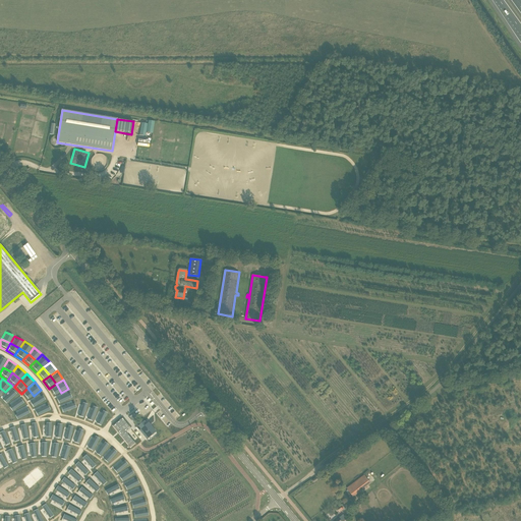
[(49,389),(54,397),(61,393),(56,384),(49,389)]
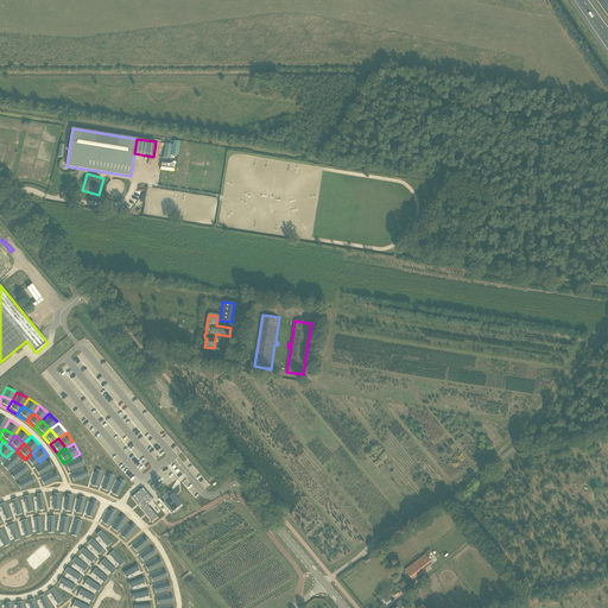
[(16,467),(23,460),(13,450),(6,457),(16,467)]
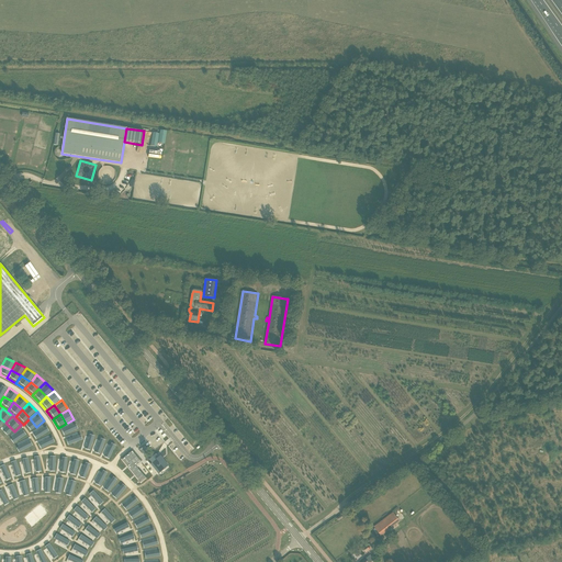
[(30,418),(23,425),(29,433),(36,427),(30,418)]
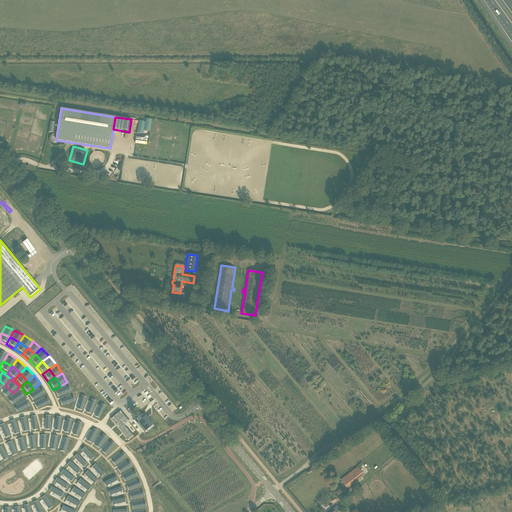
[(65,395),(74,391),(67,382),(60,386),(65,395)]
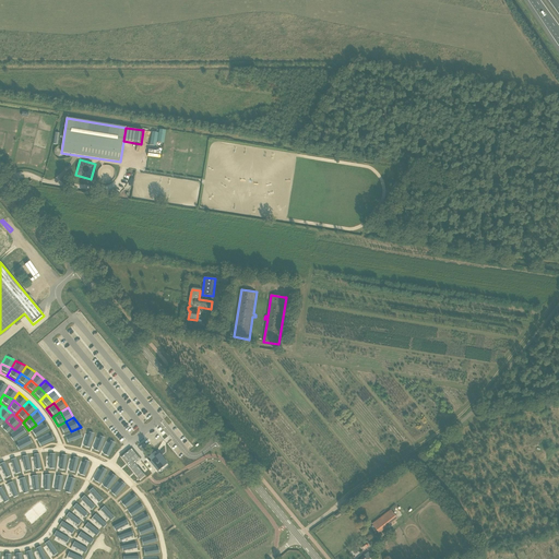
[(43,435),(51,429),(44,418),(36,425),(43,435)]
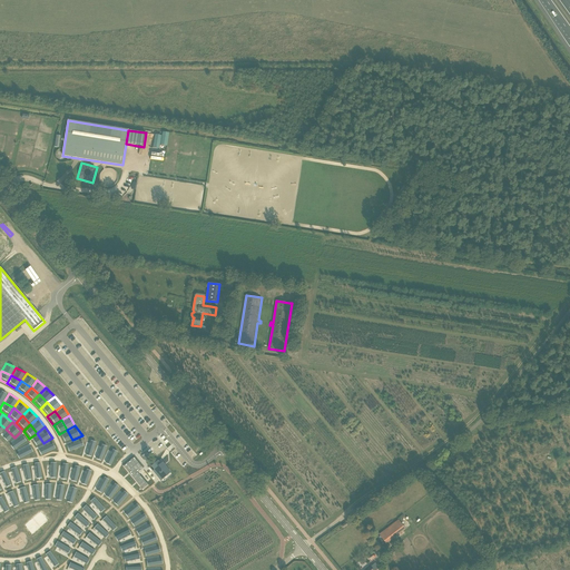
[(6,429),(0,435),(0,436),(7,443),(15,438),(6,429)]
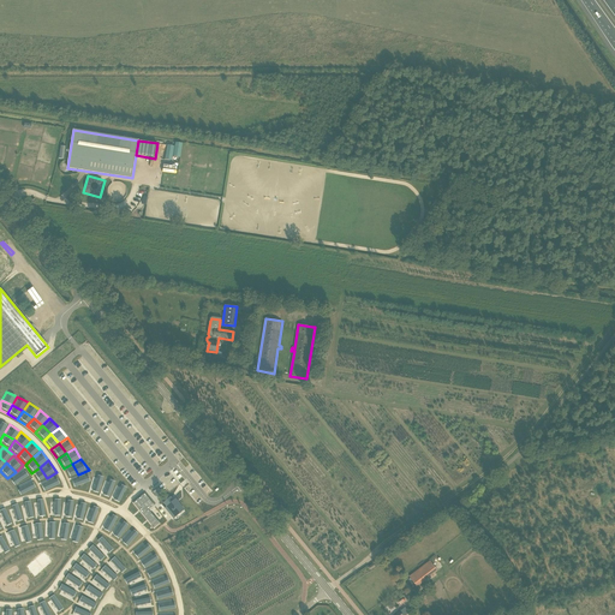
[(72,464),(64,469),(69,478),(78,475),(72,464)]
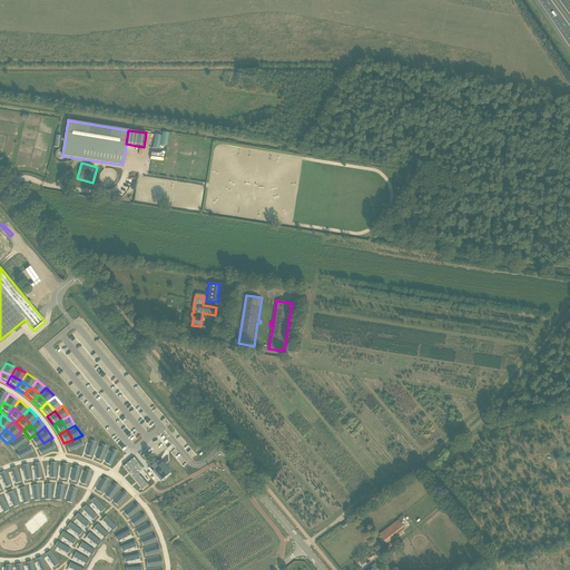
[(21,446),(30,442),(21,431),(15,438),(21,446)]
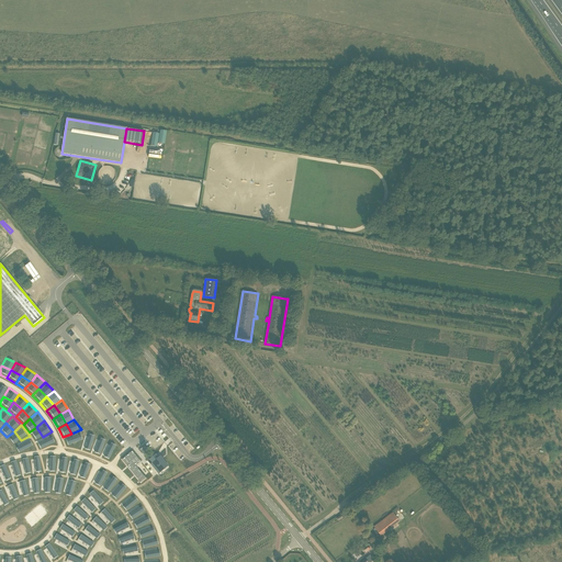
[(36,427),(29,433),(35,441),(43,437),(36,427)]
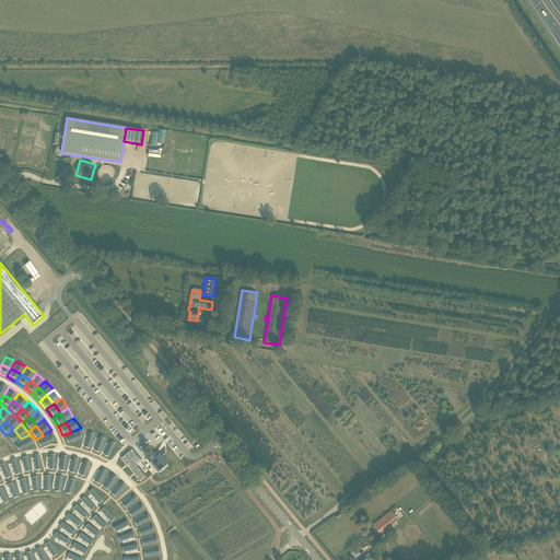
[(80,448),(85,431),(81,428),(71,432),(80,448)]
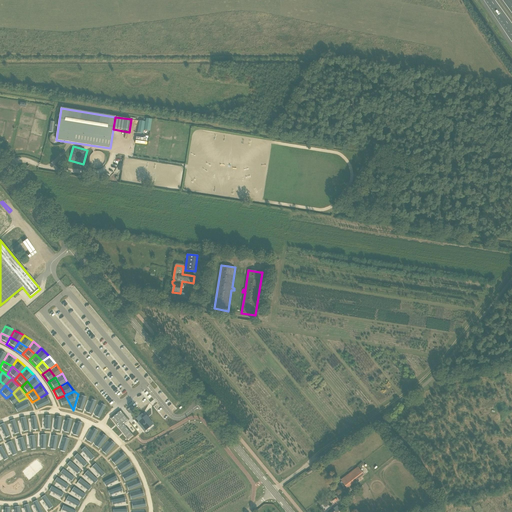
[(13,393),(6,398),(12,406),(19,401),(13,393)]
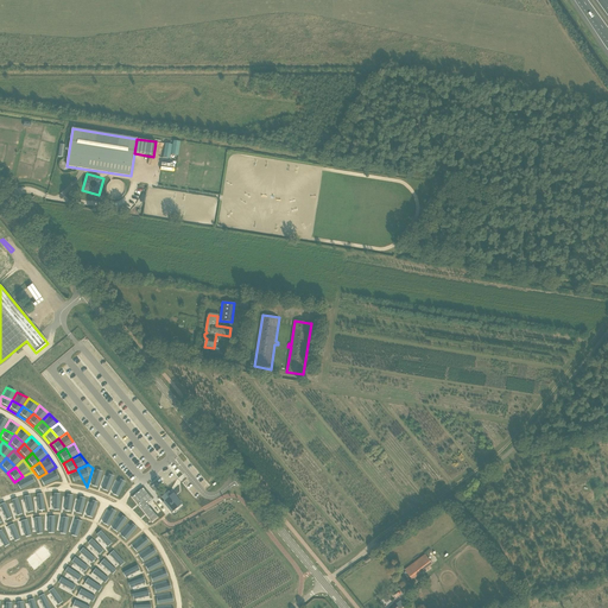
[(52,483),(61,479),(56,467),(46,473),(52,483)]
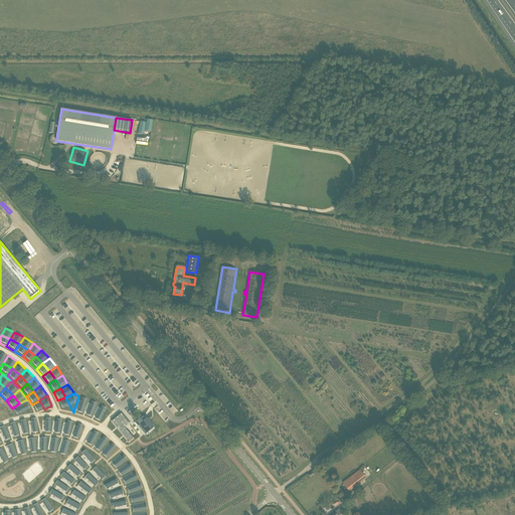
[(78,396),(73,412),(82,415),(89,399),(78,396)]
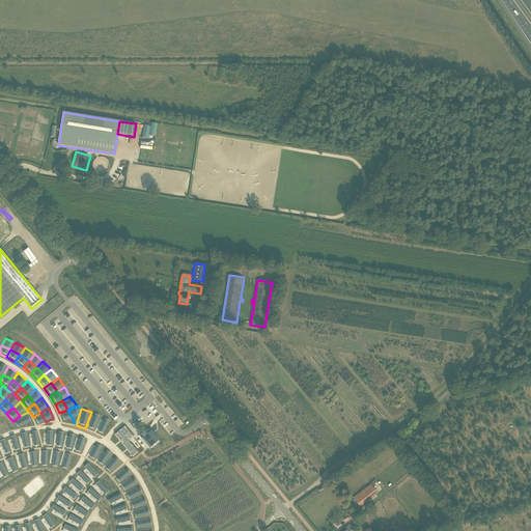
[(67,410),(59,413),(63,422),(76,425),(67,410)]
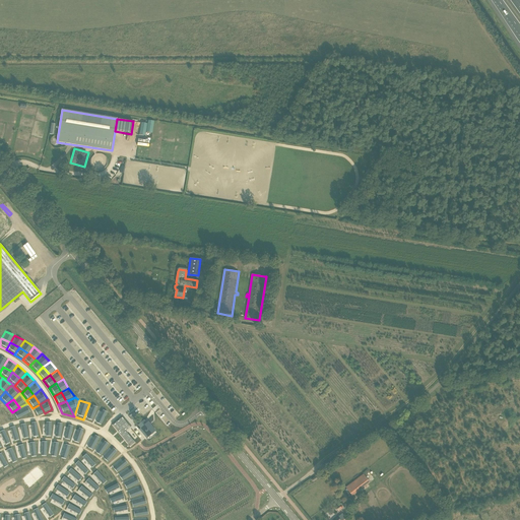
[(24,417),(34,415),(27,403),(19,407),(24,417)]
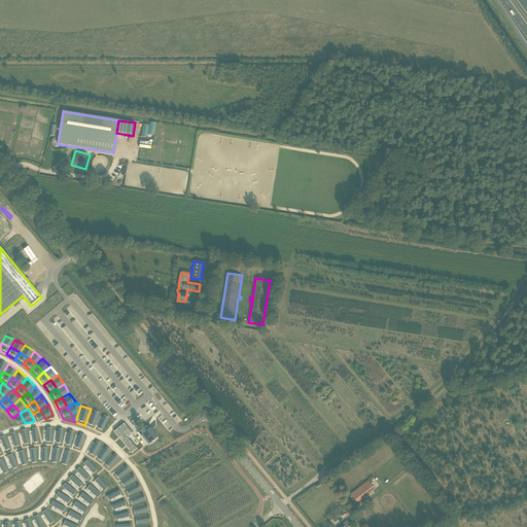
[(91,409),(84,425),(94,428),(101,413),(91,409)]
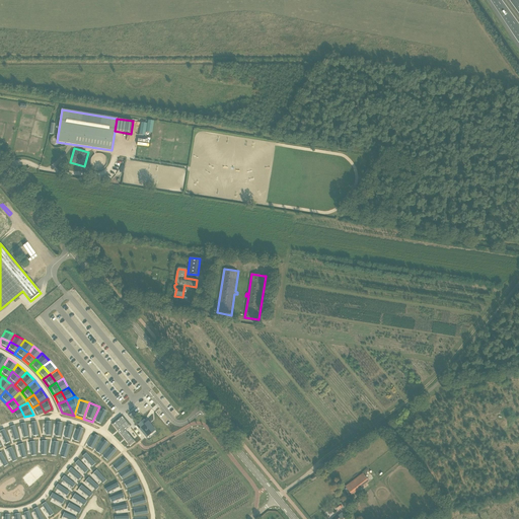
[(32,408),(35,416),(39,416),(45,413),(40,403),(32,408)]
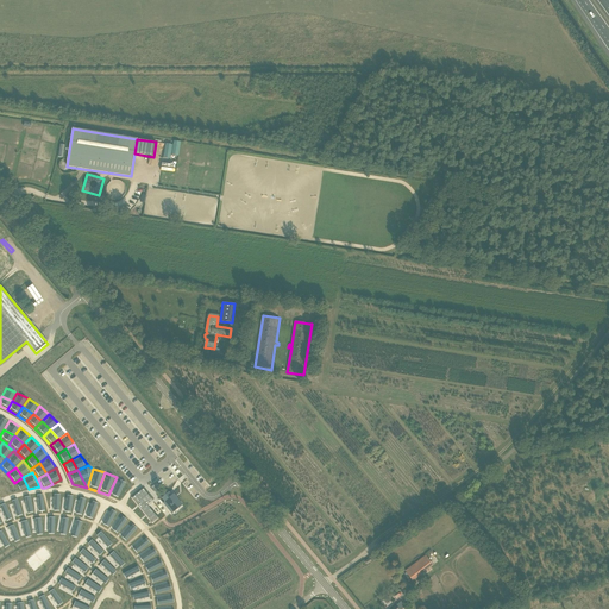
[(167,488),(157,476),(151,481),(161,493),(167,488)]
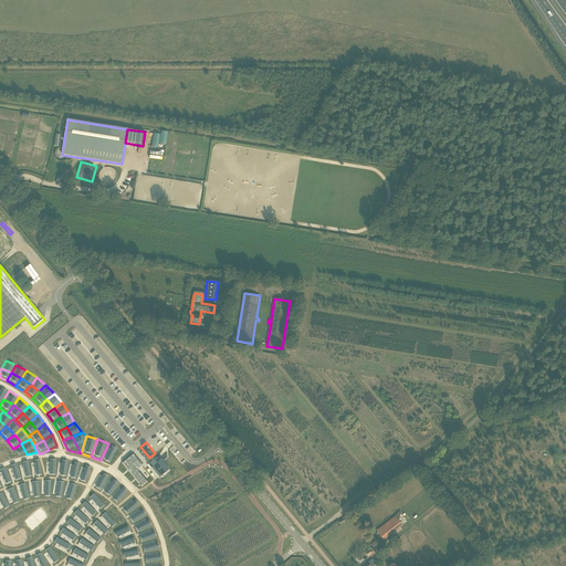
[(21,443),(13,449),(16,452),(17,457),(27,454),(21,443)]
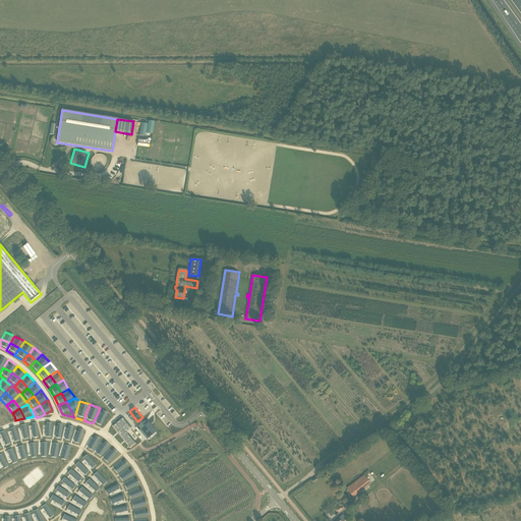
[(100,408),(93,423),(100,427),(110,413),(100,408)]
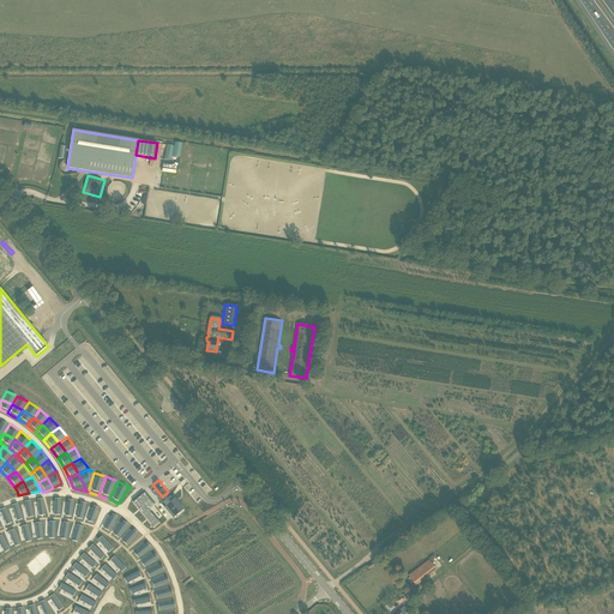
[(36,498),(32,498),(35,519),(37,518),(42,518),(48,518),(47,509),(44,504),(42,497),(36,498)]
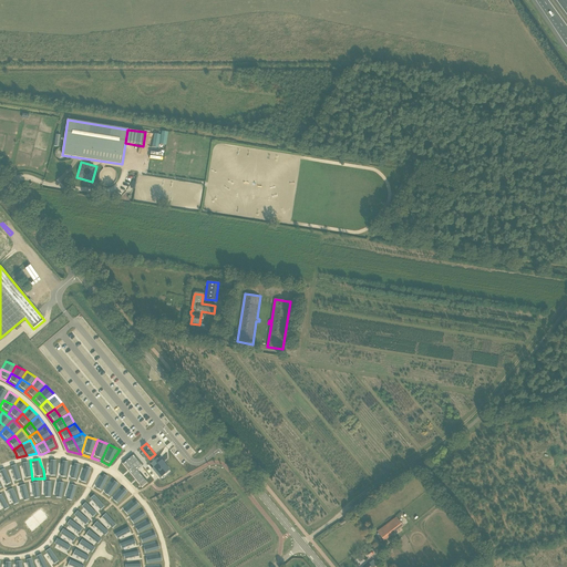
[(43,459),(41,459),(43,467),(45,474),(47,478),(48,478),(50,478),(51,478),(53,478),(55,478),(58,459),(55,459),(53,459),(51,459),(48,459),(45,459),(43,459)]
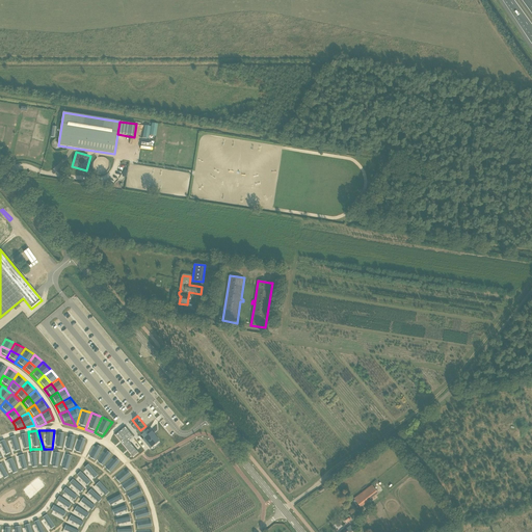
[(54,430),(52,449),(53,449),(55,449),(56,449),(58,449),(60,450),(61,450),(62,450),(65,432),(63,431),(60,431),(58,431),(56,431),(54,430)]
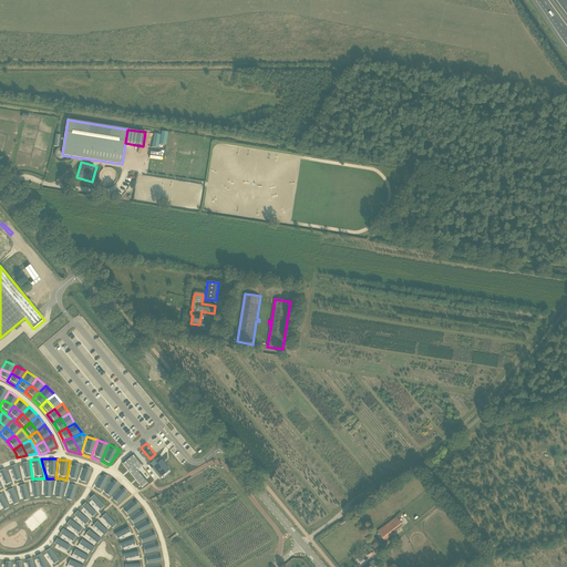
[(160,478),(169,470),(164,464),(163,465),(156,459),(151,464),(154,467),(152,468),(160,478)]
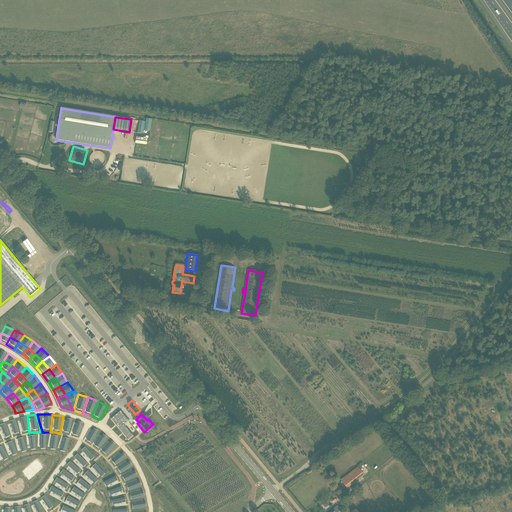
[(20,417),(16,418),(20,435),(22,434),(26,433),(29,433),(27,415),(25,416),(20,417)]
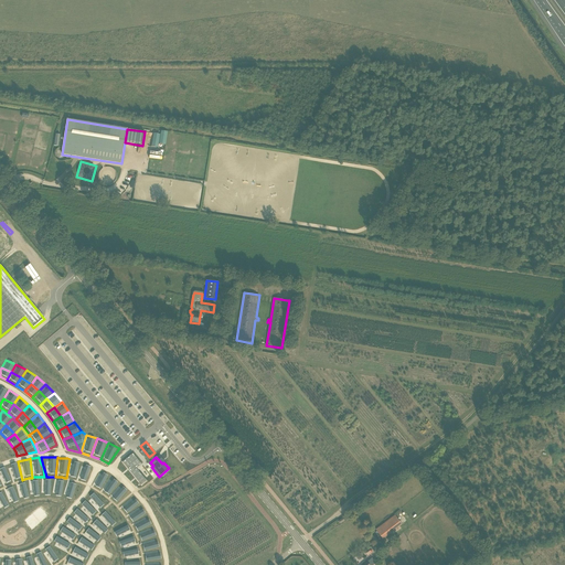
[(70,459),(66,478),(67,478),(68,479),(71,479),(73,479),(74,480),(76,480),(82,461),(81,461),(78,461),(76,460),(74,460),(72,459),(70,459)]
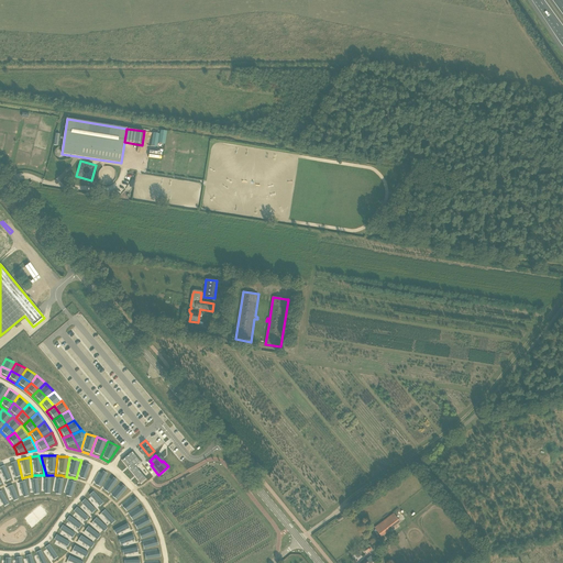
[(145,477),(130,459),(124,463),(140,482),(145,477)]
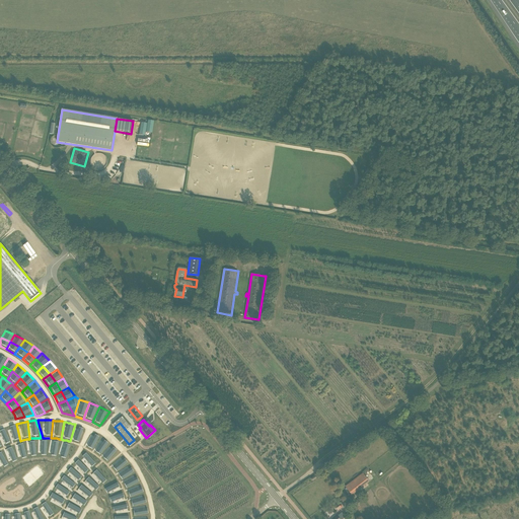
[(10,426),(5,427),(11,444),(13,443),(17,441),(20,441),(16,424),(15,424),(10,426)]
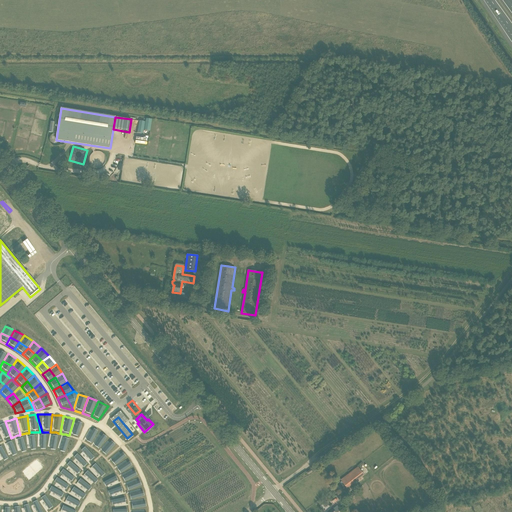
[(74,418),(69,435),(70,436),(72,436),(73,437),(79,439),(83,429),(83,426),(83,424),(81,422),(79,420),(77,420),(75,419),(74,418)]
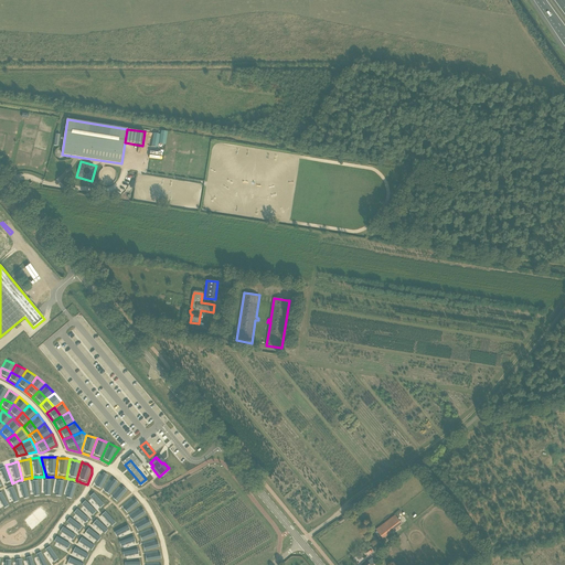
[(0,467),(0,480),(3,488),(6,487),(10,484),(12,483),(6,465),(0,467)]
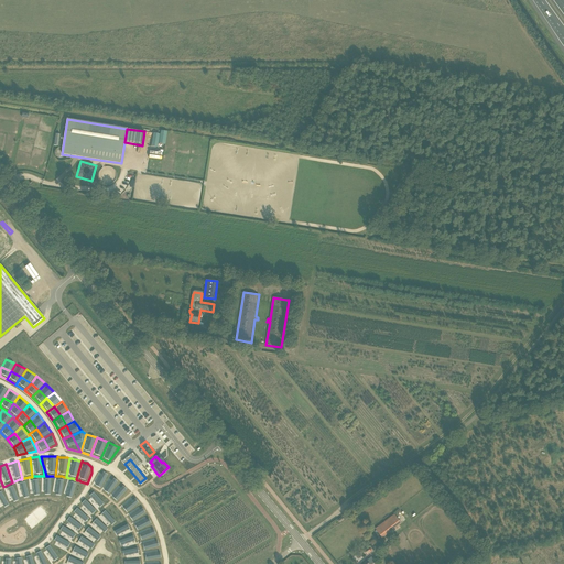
[(96,475),(91,486),(95,488),(96,488),(97,489),(98,489),(99,490),(100,490),(110,474),(108,474),(107,473),(106,472),(104,470),(102,470),(100,470),(98,473),(96,475)]
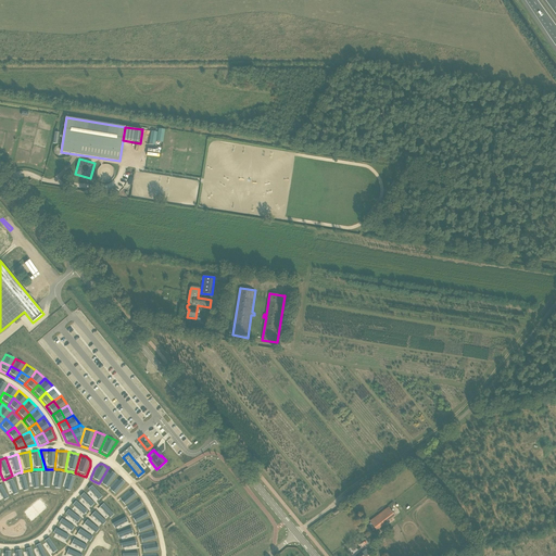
[(109,467),(99,483),(99,484),(100,484),(101,485),(102,487),(103,488),(104,488),(105,489),(106,490),(118,475),(117,474),(115,472),(114,471),(113,470),(111,469),(110,468),(109,467)]
